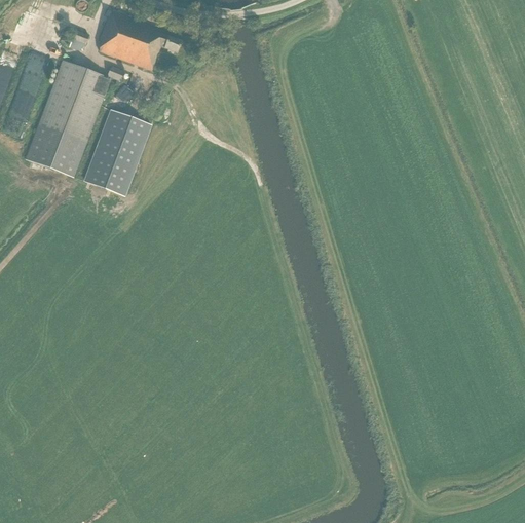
[(178,51),(182,40),(156,30),(157,27),(108,8),(106,13),(110,15),(101,39),(103,40),(100,49),(152,69),(161,45),(169,48),(167,50),(174,52),(175,50),(178,51)]
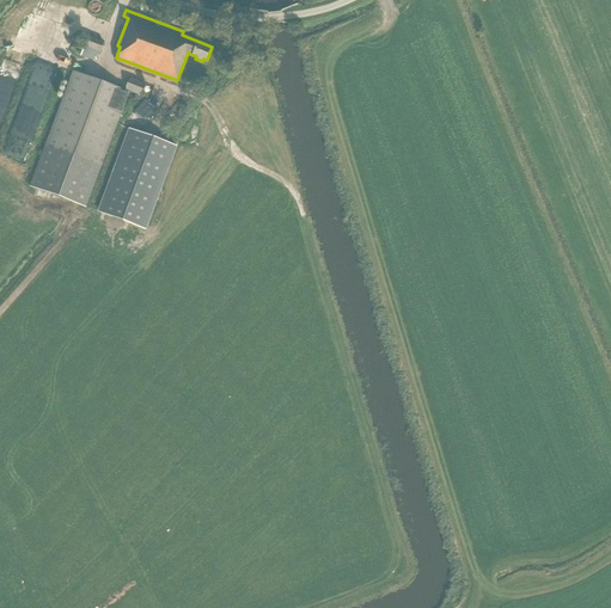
[(97,59),(104,40),(89,34),(81,53),(97,59)]
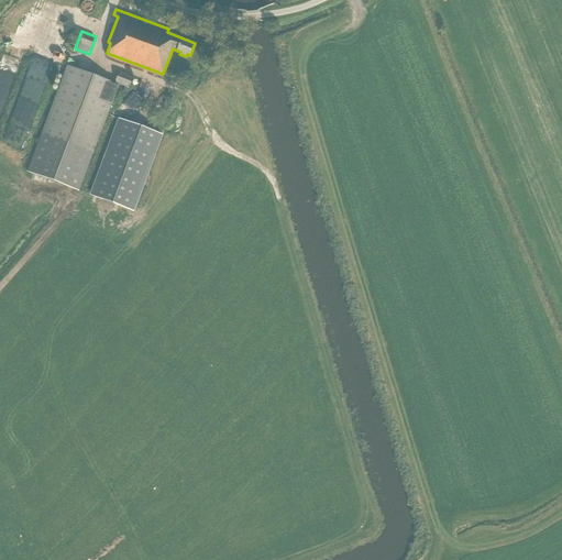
[(23,146),(55,59),(34,52),(2,139),(23,146)]
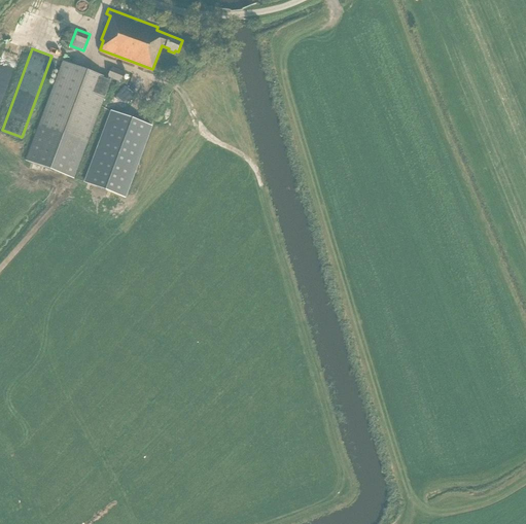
[(88,140),(111,77),(63,60),(39,123),(27,158),(74,176),(88,140)]
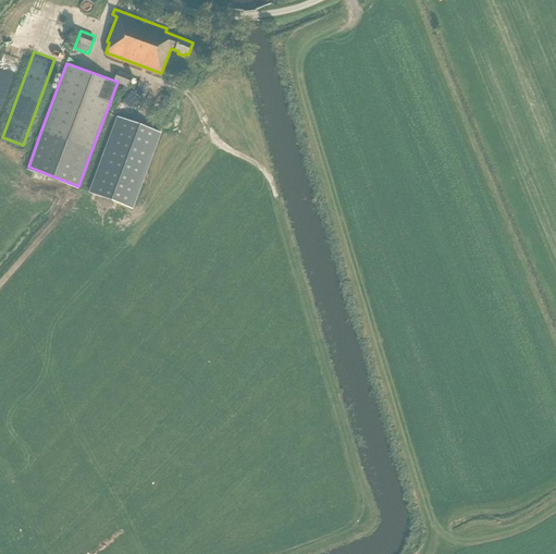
[(128,85),(133,74),(119,69),(114,79),(128,85)]
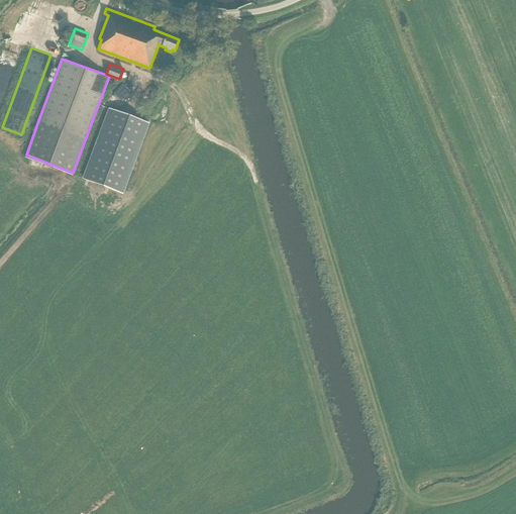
[(148,121),(110,107),(84,177),(122,191),(148,121)]
